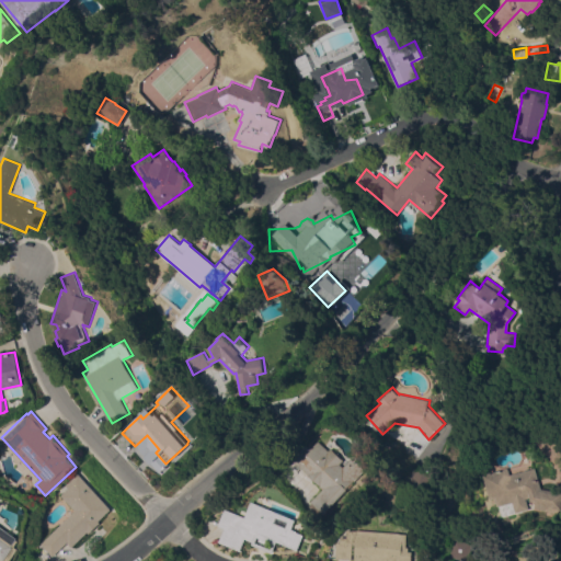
[(354,481),(354,480),(352,482),(353,483),(348,488),(347,487),(346,488),(347,489),(323,513),(310,501),(322,488),(308,474),(309,473),(299,464),(298,465),(293,459),(307,444),(311,448),(319,441),(329,450),(331,447),(344,459),(340,464),(343,466),(352,457),(354,459),(356,457),(361,461),(364,470),(354,481)]
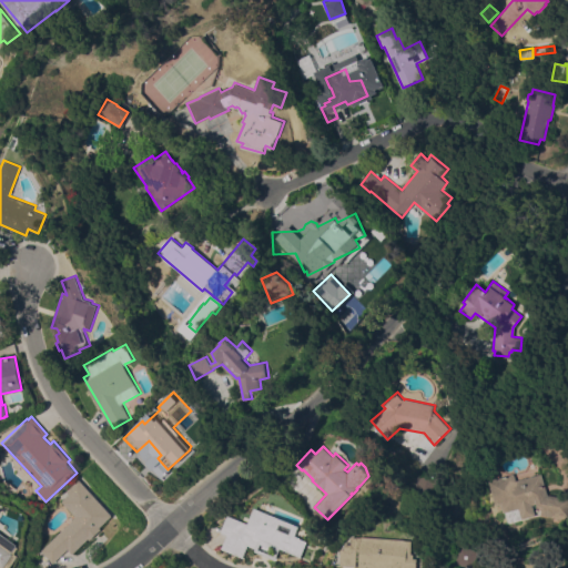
[(488,480),(514,473),(516,480),(541,473),(547,494),(567,497),(567,509),(567,516),(565,516),(565,520),(555,518),(555,516),(540,514),(541,507),(536,506),(536,503),(531,504),(534,515),(520,518),(518,508),(501,511),(499,504),(495,505),(488,480)]
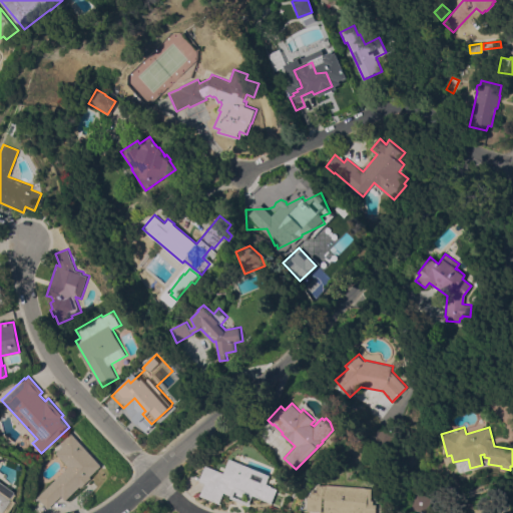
[(397,435),(391,449),(378,443),(380,438),(375,436),(378,428),(397,435)]
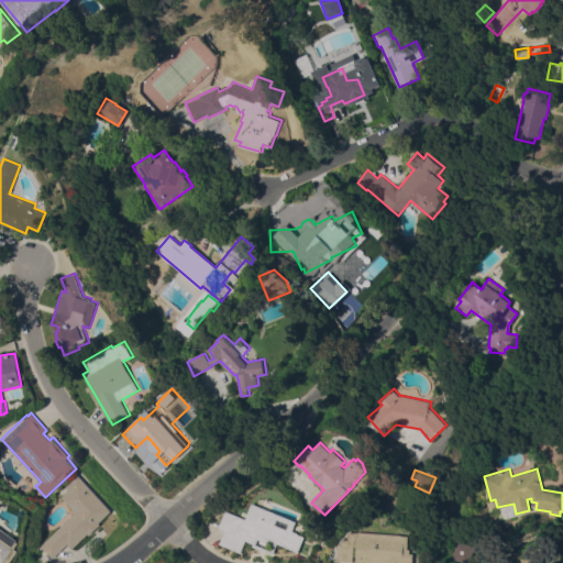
[(76,511),(62,496),(69,489),(67,486),(79,474),(112,510),(100,522),(101,523),(89,534),(88,533),(72,548),(67,543),(52,558),(41,544),(76,511)]
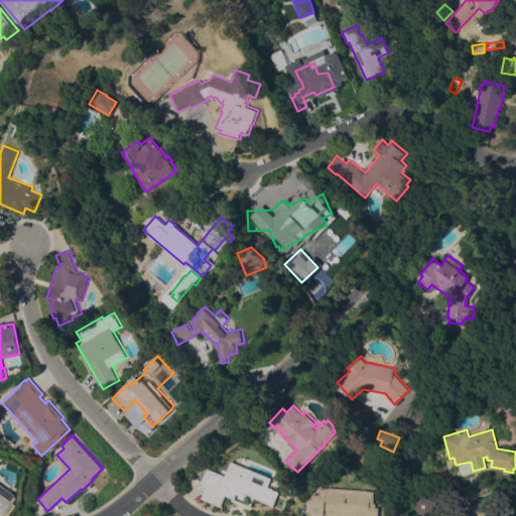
[(232,497),(225,495),(221,506),(202,498),(207,486),(201,483),(208,468),(226,475),(232,461),(271,478),(268,486),(272,488),(272,489),(278,491),(273,505),(254,497),(250,508),(232,500),(232,497)]
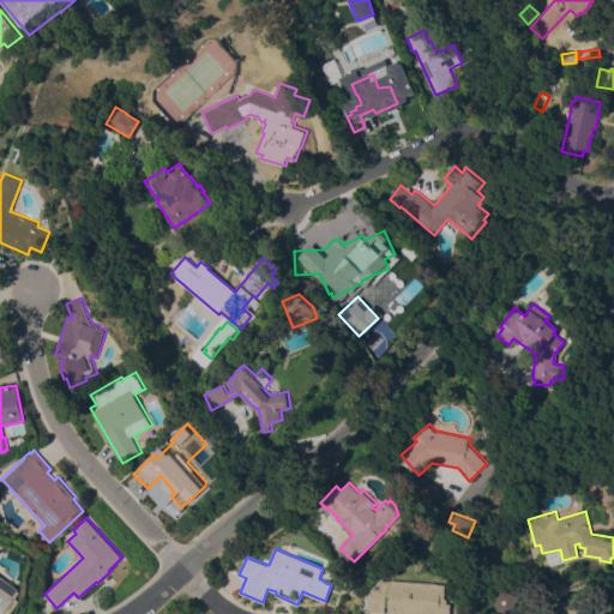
[(0,573),(20,588),(19,590),(20,591),(17,597),(20,600),(10,613),(1,613),(0,613),(0,573)]
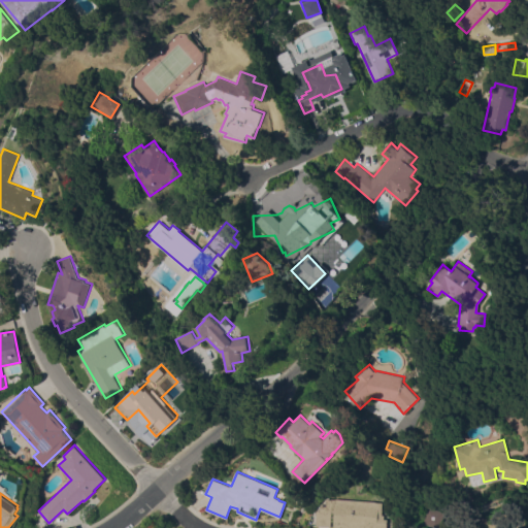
[(352,527),(334,527),(334,526),(331,526),(317,525),(318,510),(321,510),(322,505),(327,505),(328,498),(337,499),(337,498),(376,501),(384,502),(383,514),(385,514),(385,518),(388,519),(387,527),(352,527)]
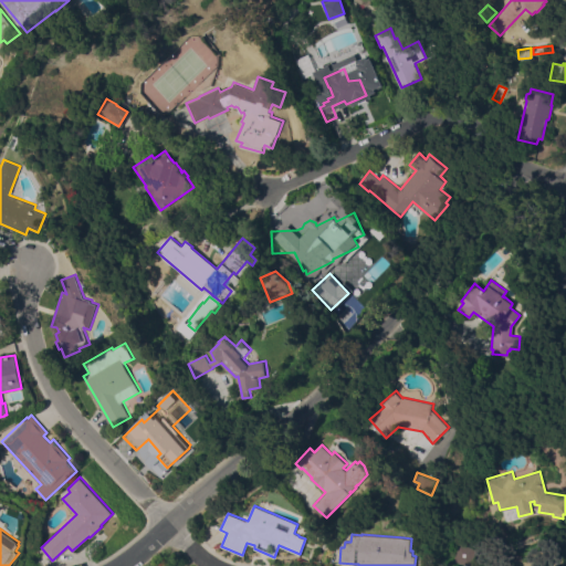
[(511,552),(507,545),(521,540),(523,546),(511,552)]
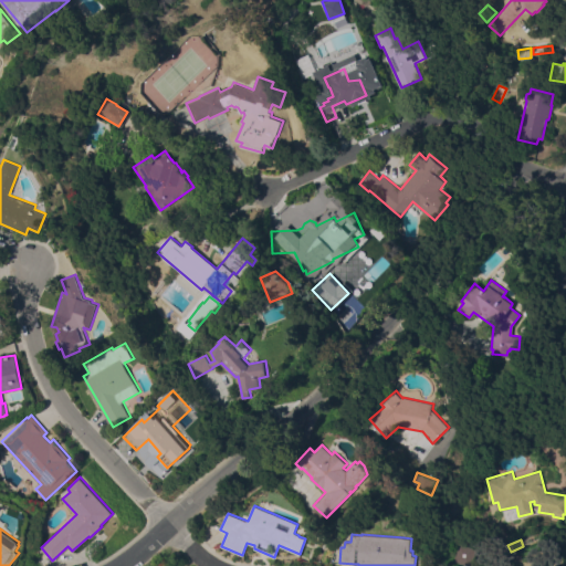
[(470,565),(453,559),(459,543),(475,548),(470,565)]
